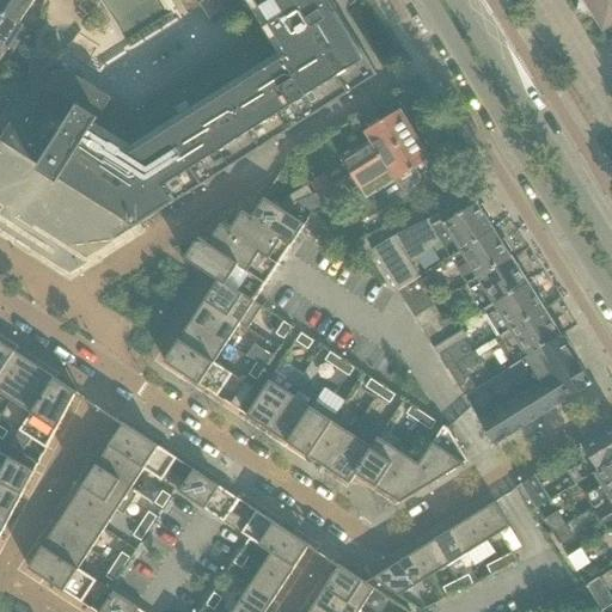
[(136,227),(378,75),(330,0),(245,0),(264,29),(133,111),(51,60),(30,93),(0,140),(40,166),(37,170),(57,183),(60,179),(136,227)]
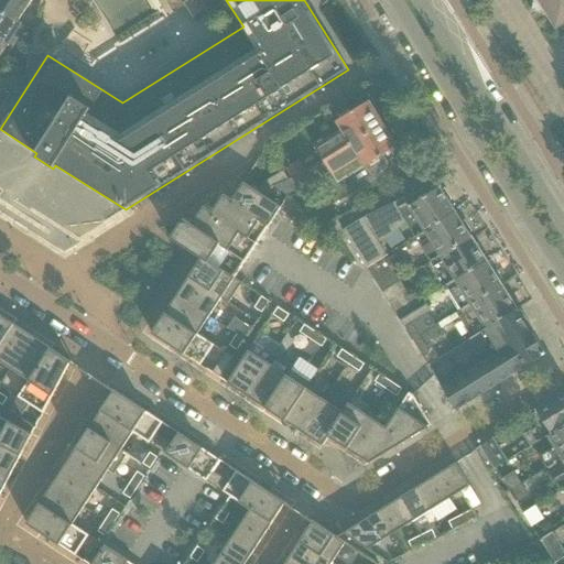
[(0,0),(0,12),(21,26),(22,24),(19,22),(33,0),(0,0)]
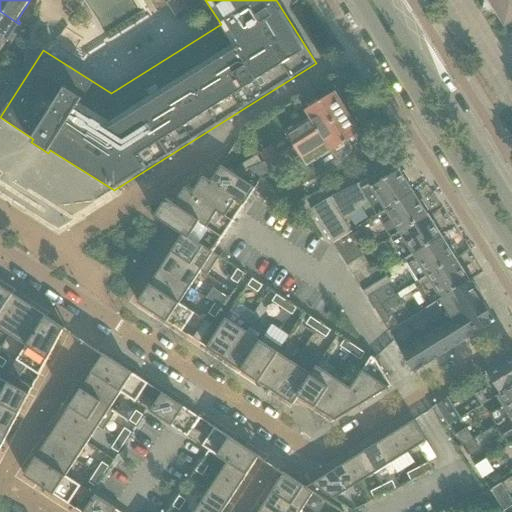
[(182,0),(170,0),(167,2),(178,21),(190,13),(182,0)]
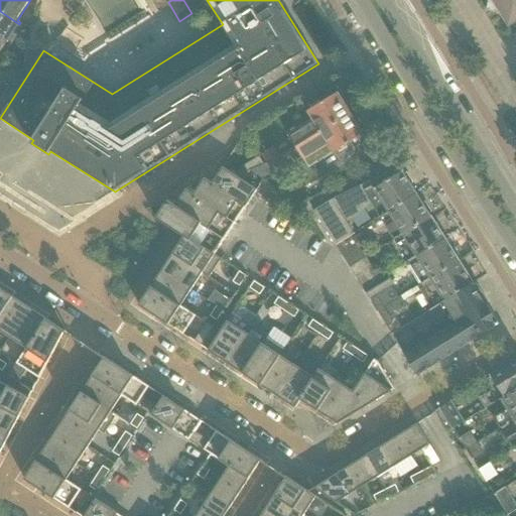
[(515,0),(488,0),(486,10),(502,14),(509,24),(515,19),(515,0)]
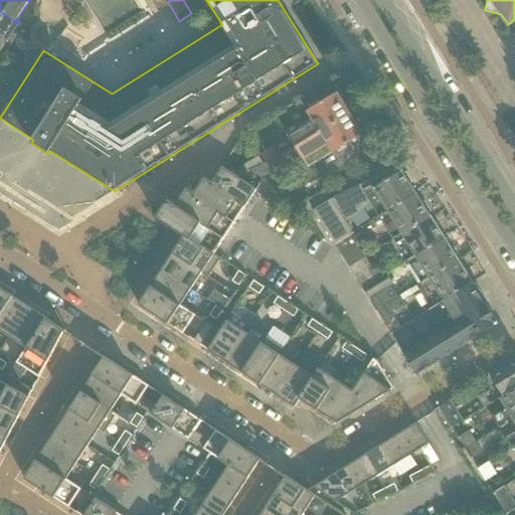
[(0,11),(0,36),(13,45),(19,36),(14,33),(19,24),(0,11)]
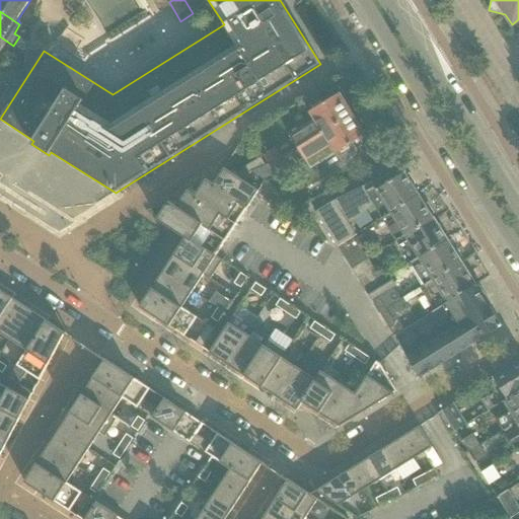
[(13,46),(0,36),(0,54),(2,51),(7,55),(13,46)]
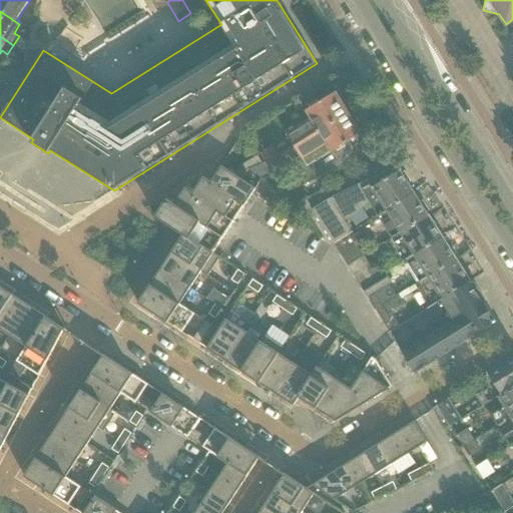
[(21,39),(15,48),(25,54),(26,42),(21,39)]
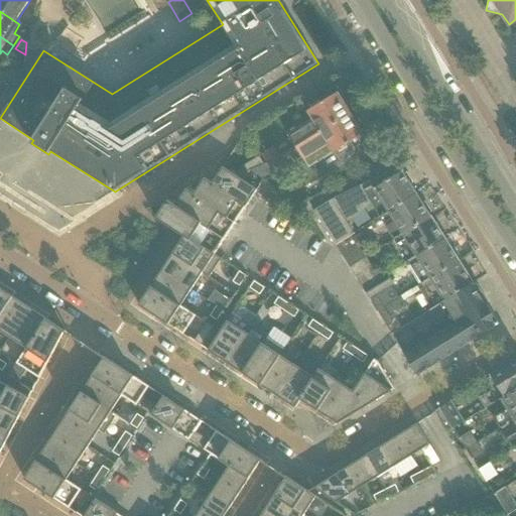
[(2,82),(0,84),(0,100),(9,87),(2,82)]
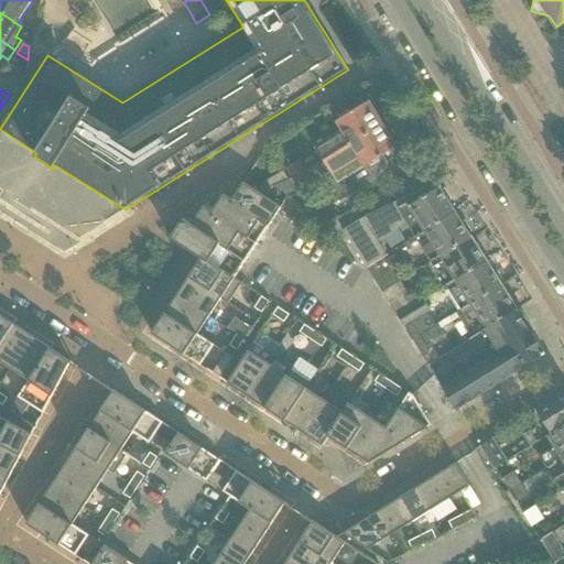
[(382,125),(368,101),(336,121),(342,130),(314,147),(324,162),(382,125)]
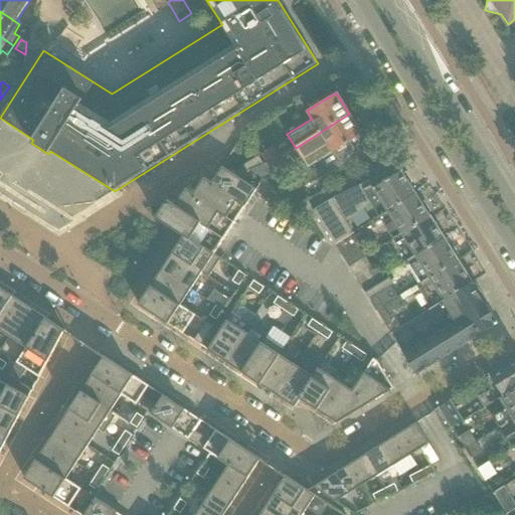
[(349,114),(296,148),(303,159),(308,168),(333,152),(338,160),(342,161),(353,154),(354,149),(349,142),(362,134),(349,114)]
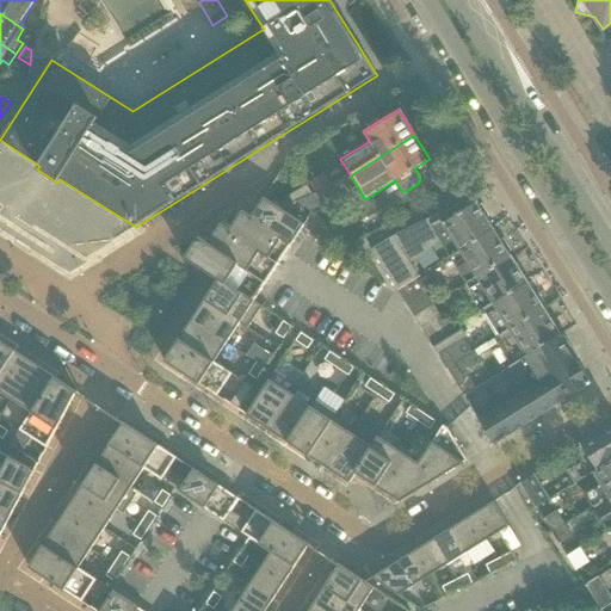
[(308,183),(315,195),(318,193),(318,195),(331,185),(323,174),(308,183)]
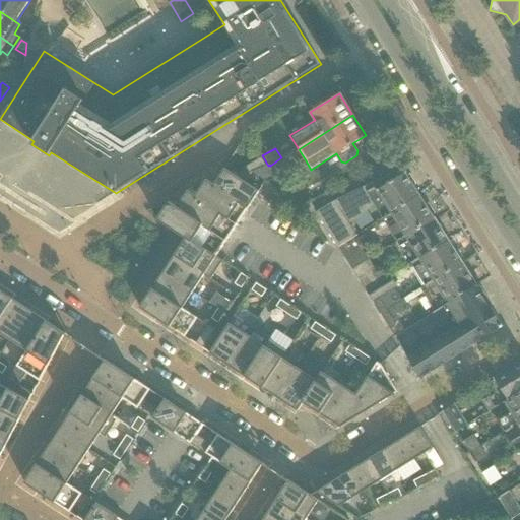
[(261,157),(246,168),(250,174),(251,172),(266,167),(261,157)]
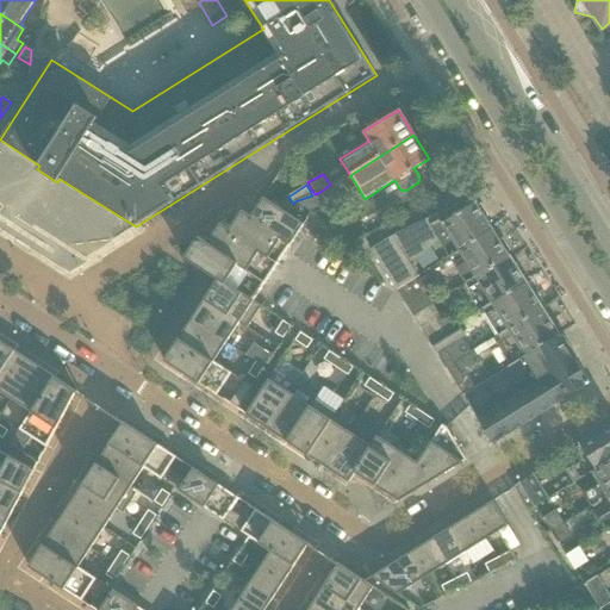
[(317,193),(315,194),(321,204),(336,195),(330,185),(317,194),(317,193)]
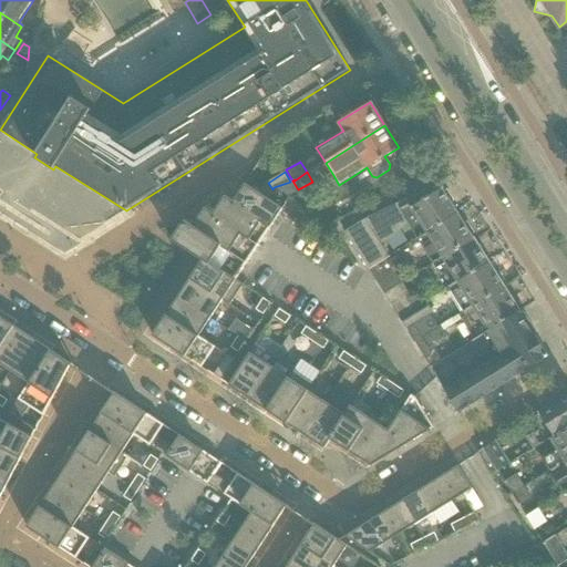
[(366,219),(344,233),(368,269),(389,257),(388,255),(384,249),(380,243),(409,225),(412,232),(416,238),(459,213),(452,202),(454,200),(447,189),(445,191),(443,187),(443,188),(439,183),(366,219)]
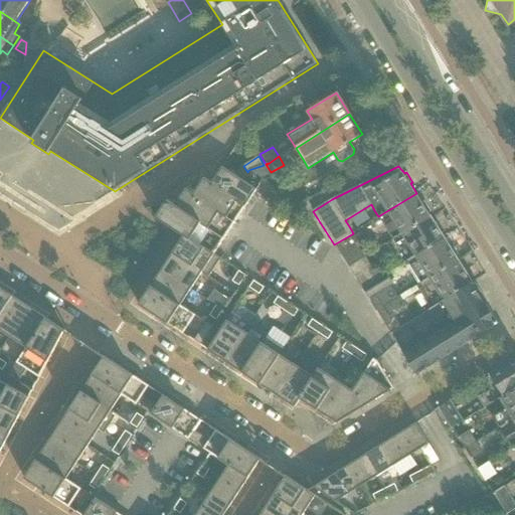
[(245,206),(256,189),(222,167),(211,183),(210,184),(245,206)]
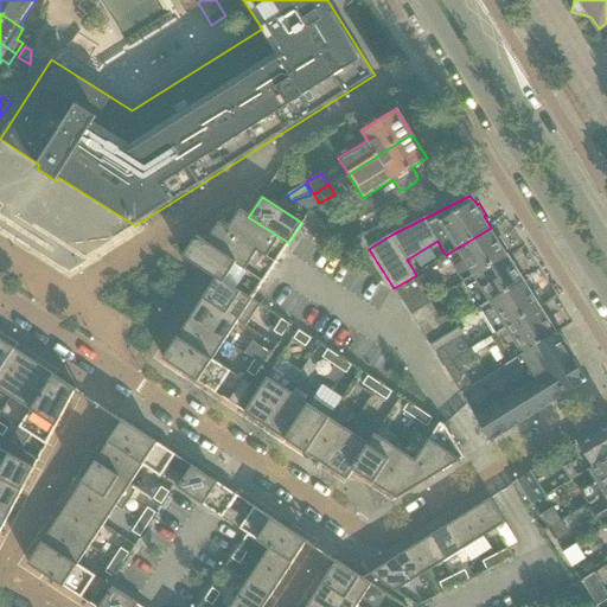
[(276,262),(289,243),(248,217),(249,216),(240,210),(228,229),(227,230),(276,262)]
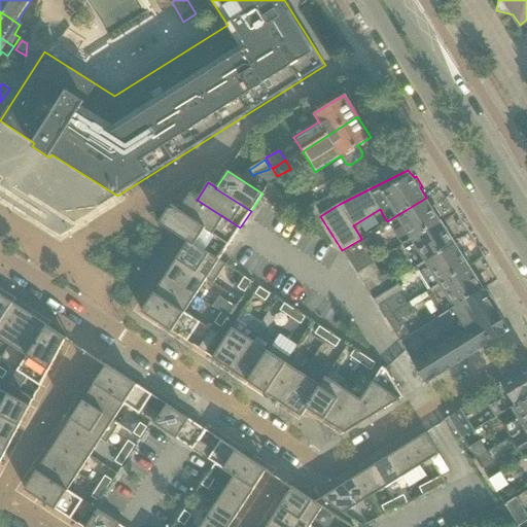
[(229,245),(240,227),(197,200),(198,199),(189,194),(178,210),(178,211),(229,245)]
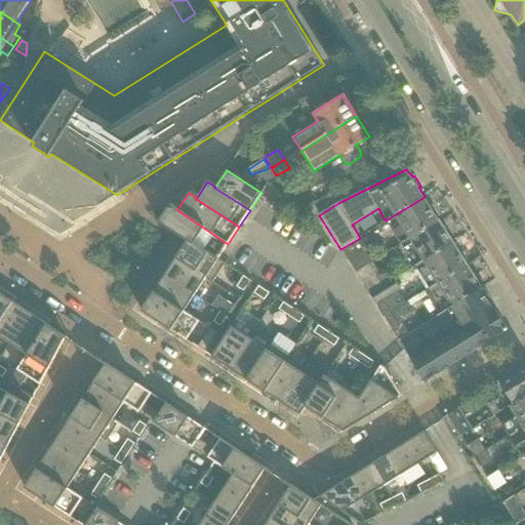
[(440,214),(434,205),(431,206),(425,197),(386,220),(391,229),(399,224),(400,227),(392,232),(399,244),(400,243),(439,218),(437,216),(440,214)]
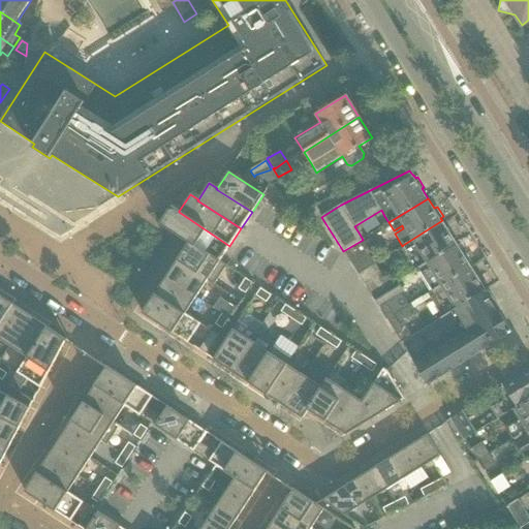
[(229,246),(179,212),(179,211),(172,206),(159,224),(188,243),(188,242),(189,242),(219,262),(229,246)]
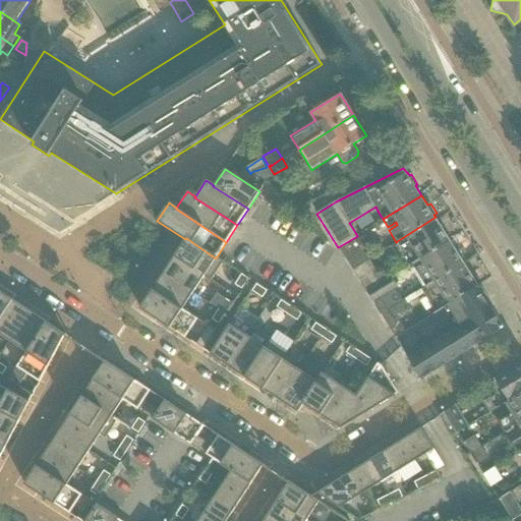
[(419,259),(450,240),(436,217),(397,241),(401,247),(408,243),(419,259)]
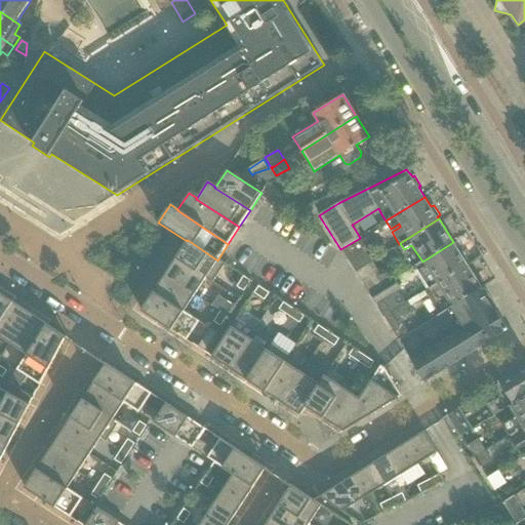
[(340,249),(341,250),(356,272),(371,263),(374,260),(360,238),(340,249)]
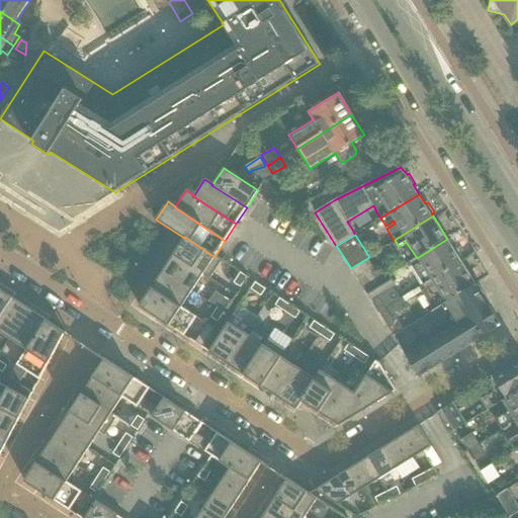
[(185,237),(184,238),(173,254),(203,274),(209,279),(223,260),(216,256),(214,257),(185,237)]
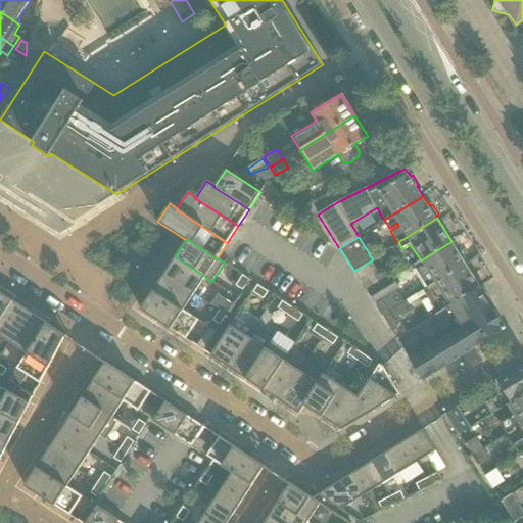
[(421,260),(413,265),(427,287),(466,264),(452,241),(421,260)]
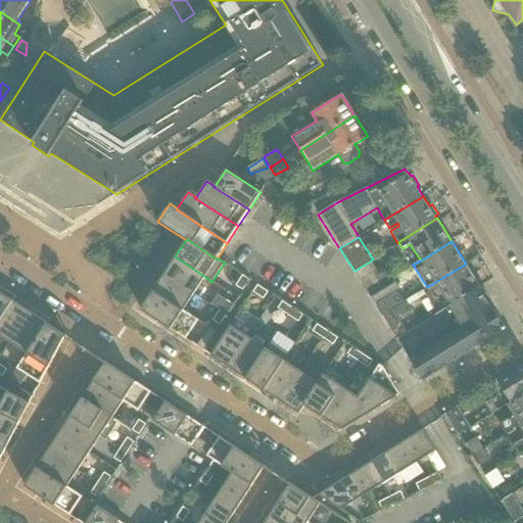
[(205,277),(175,256),(163,274),(194,294),(205,277)]
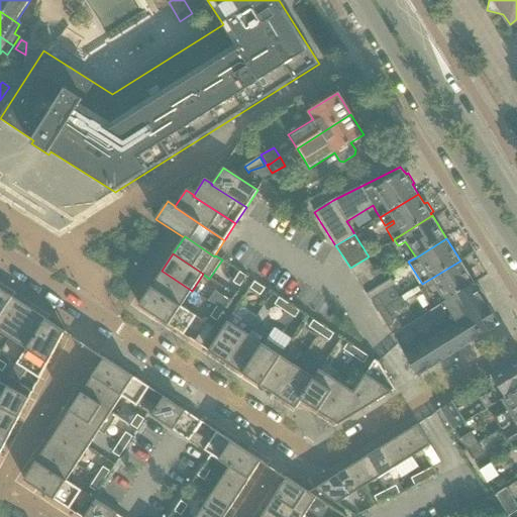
[(380,281),(366,259),(350,268),(356,278),(365,290),(380,281)]
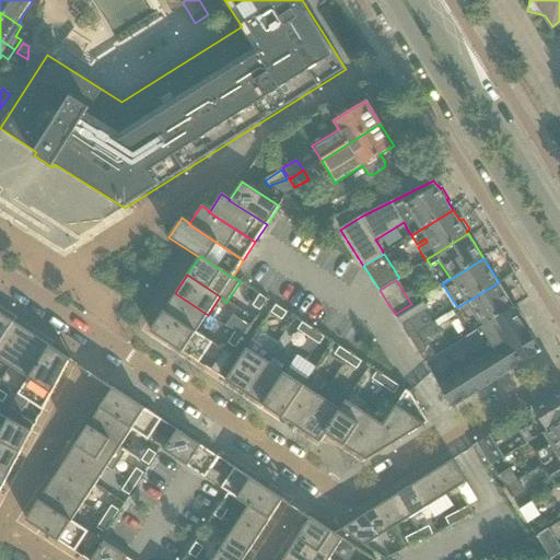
[(459,312),(455,314),(467,331),(479,325),(481,328),(481,327),(514,307),(500,284),(499,282),(457,307),(459,312)]
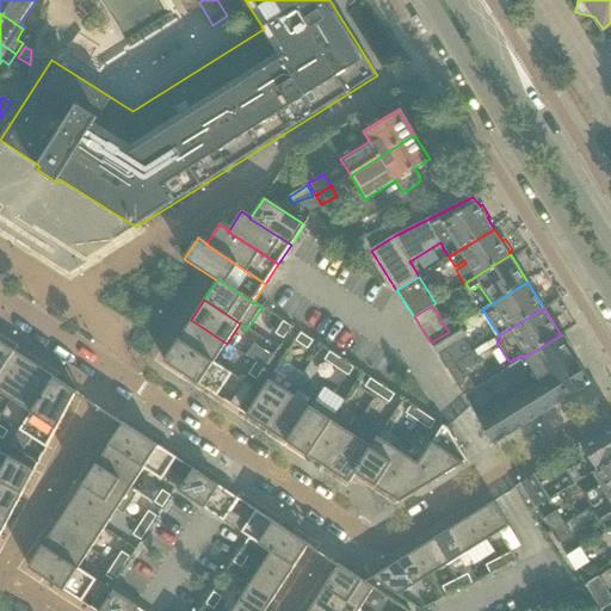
[(227,344),(191,320),(178,340),(214,363),(227,344)]
